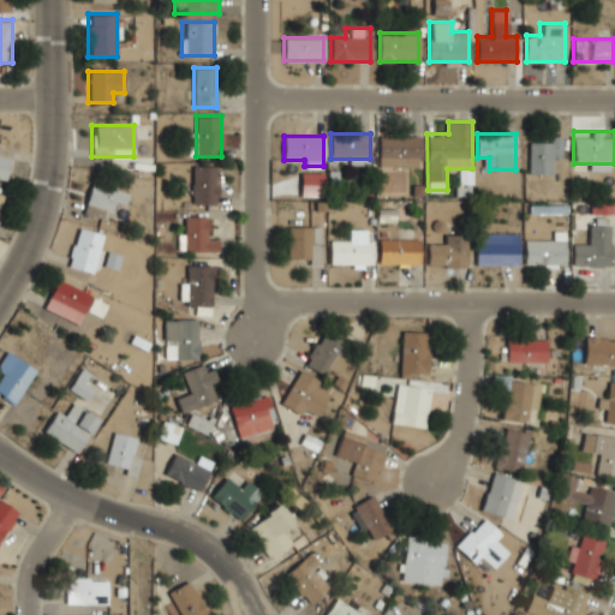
[(422,166),(422,136),(378,136),(378,166),(422,166)]
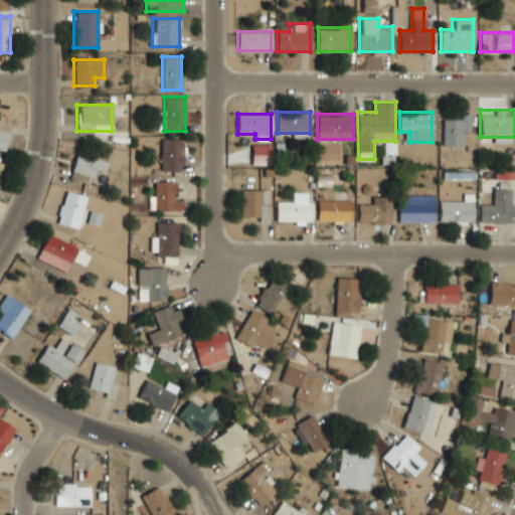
[(470,134),(470,114),(443,114),(443,145),(461,145),(461,134),(470,134)]
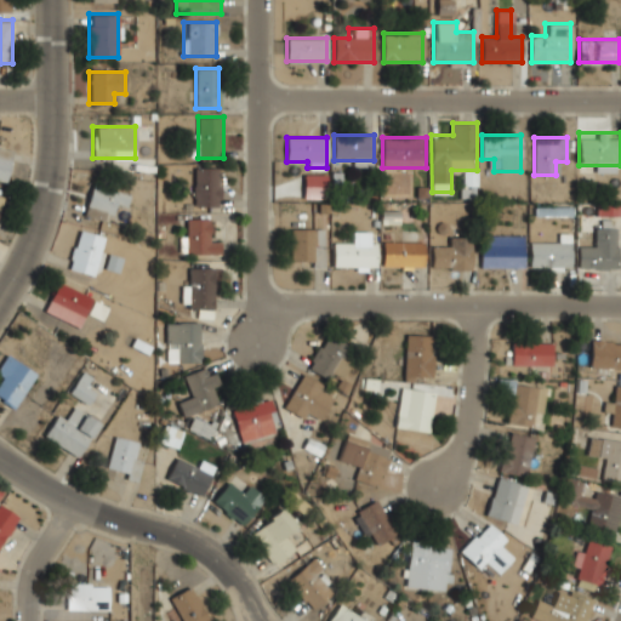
[(0,181),(6,183),(13,151),(0,147),(0,181)]
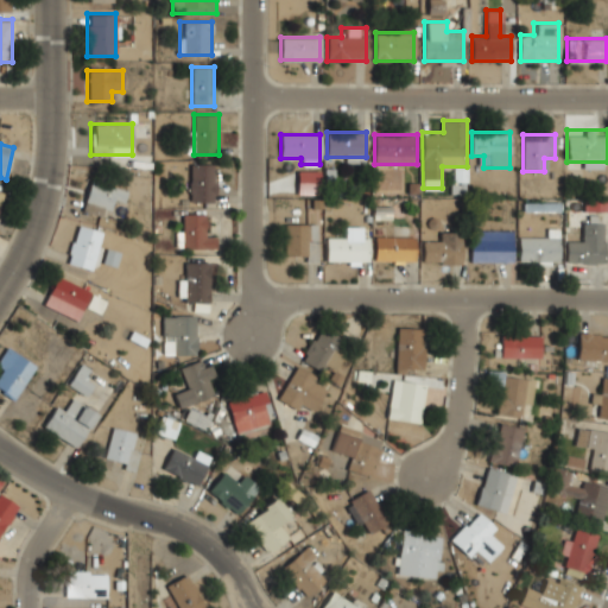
[(214,201),(214,164),(190,164),(190,201),(214,201)]
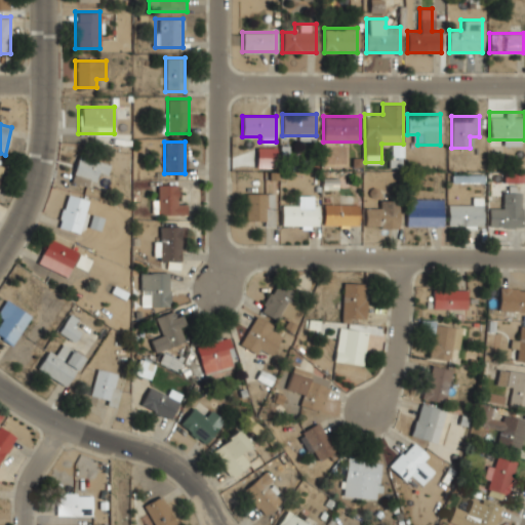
[(255,168),(274,168),(275,148),(255,148),(255,168)]
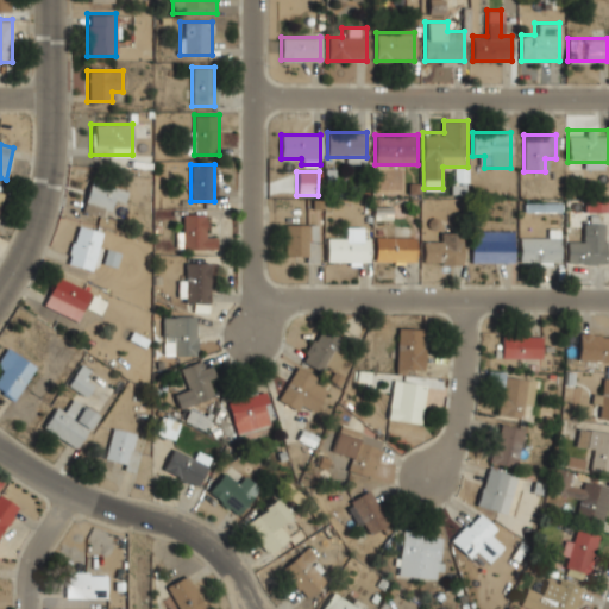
[(124,203),(127,189),(89,180),(82,211),(108,217),(112,201),(124,203)]
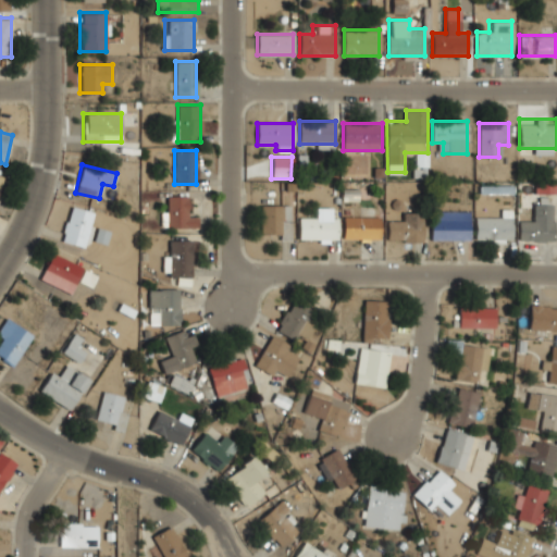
[(162,229),(197,229),(197,217),(186,217),(186,195),(162,195),(162,229)]
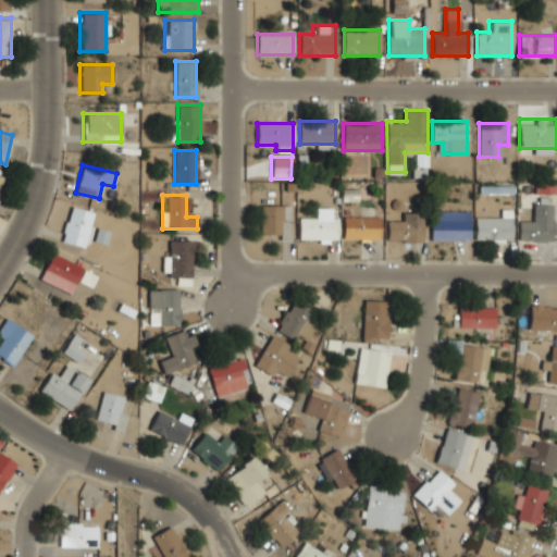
[(519,239),(553,240),(553,200),(531,199),(531,218),(519,218),(519,239)]
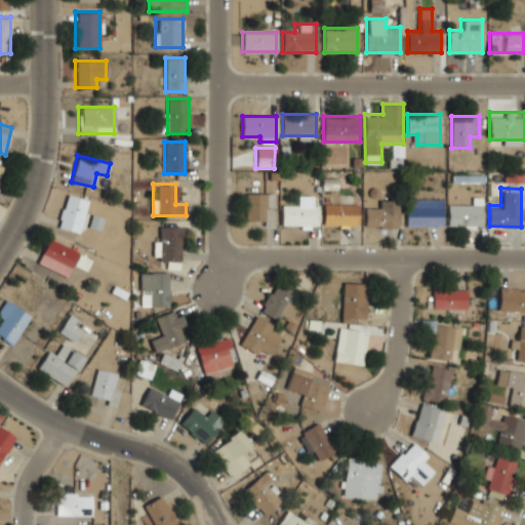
[(56,226),(79,233),(89,200),(67,193),(56,226)]
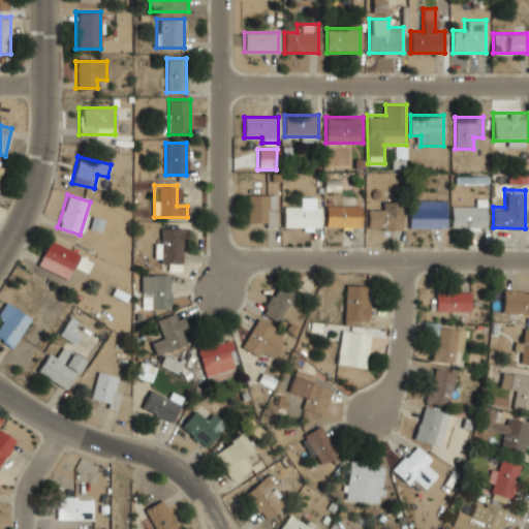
[(247,226),(275,226),(275,194),(247,194),(247,226)]
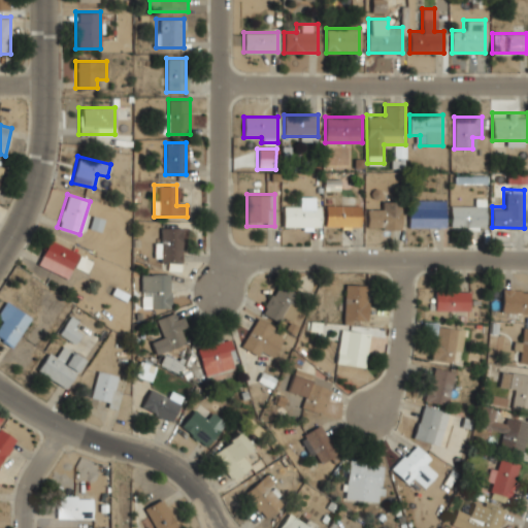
[(304,207),(284,207),(284,227),(319,227),(319,197),(304,197),(304,207)]
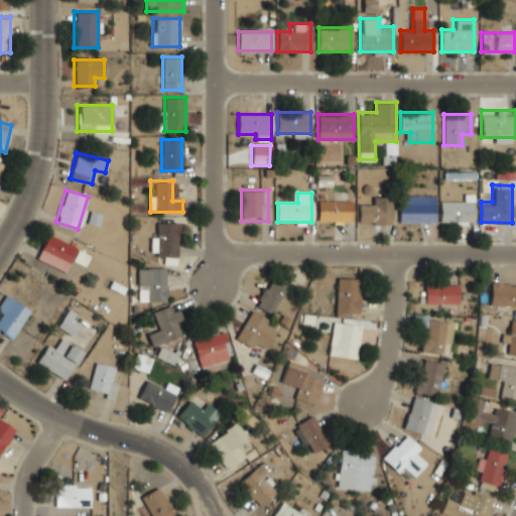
[(433,196),(399,196),(399,223),(433,223),(433,196)]
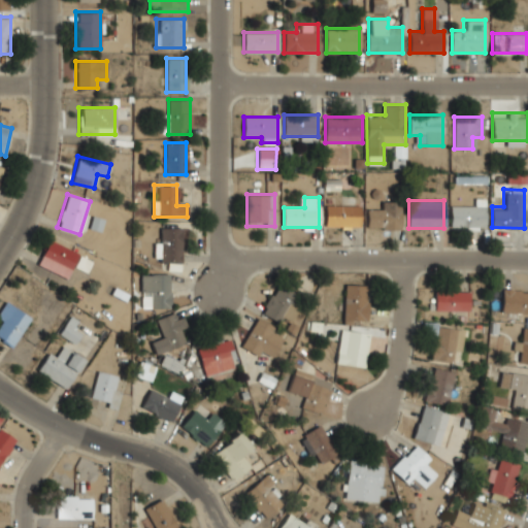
[(399,201),(378,201),(378,210),(367,210),(367,228),(399,228),(399,201)]
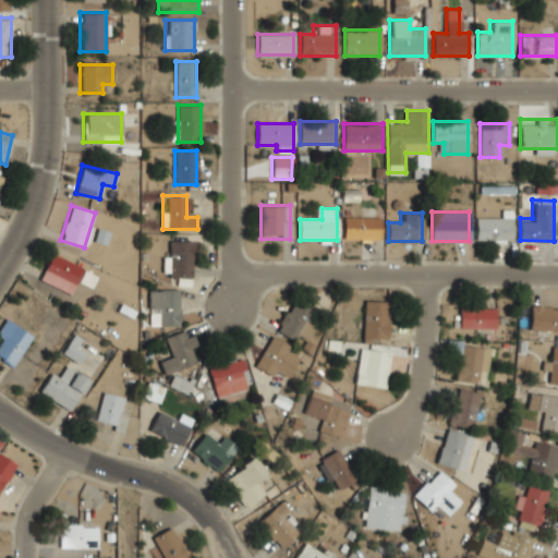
[(475,241),(512,241),(512,215),(502,215),(502,219),(475,219),(475,241)]
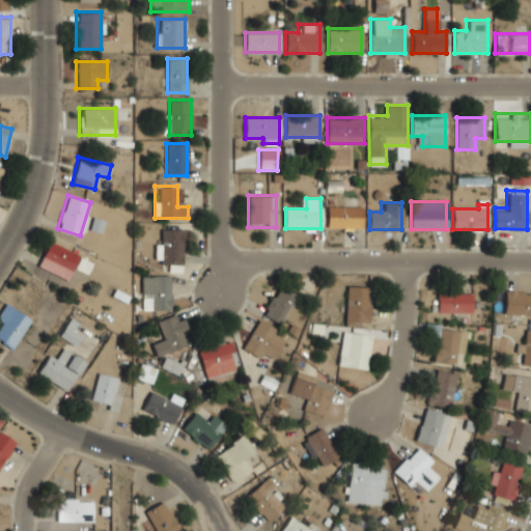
[(327,228),(361,228),(361,206),(327,206),(327,228)]
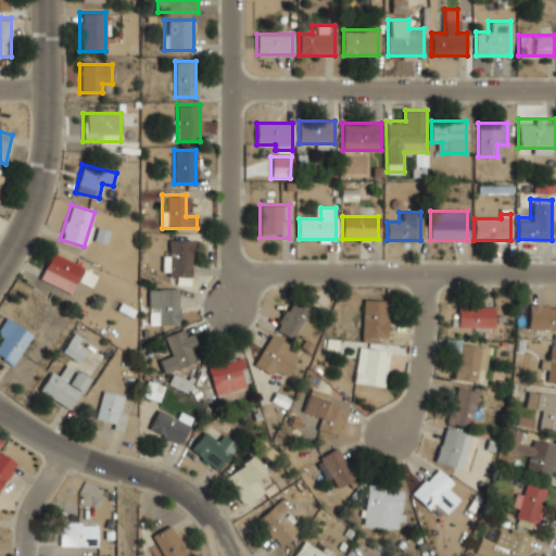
[(191,238),(166,238),(166,276),(191,276),(191,238)]
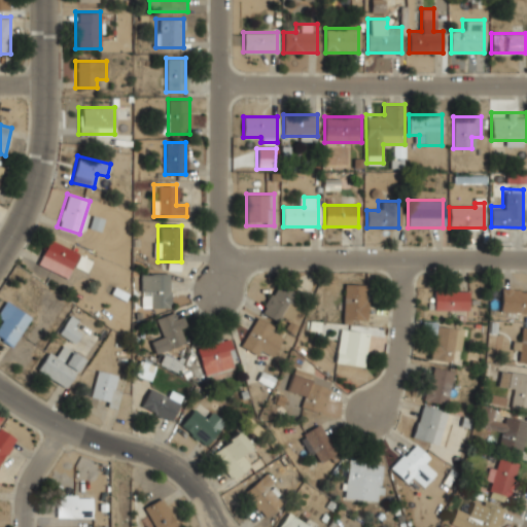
[(37,264),(68,277),(74,261),(82,266),(84,261),(77,258),(80,252),(48,238),(37,264)]
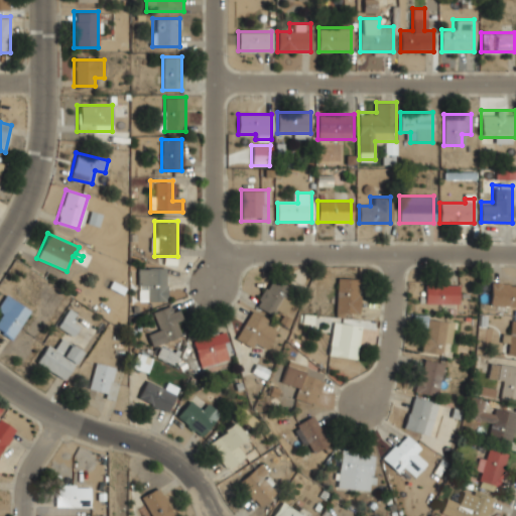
[(166,267),(138,267),(138,300),(166,300),(166,267)]
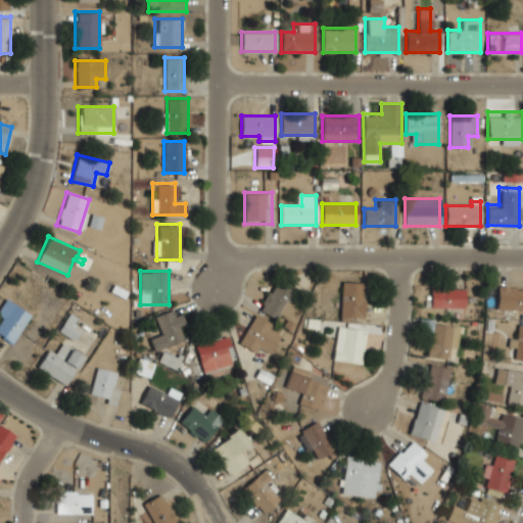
[(294,292),(276,281),(257,308),(276,321),(279,315),(285,319),(295,303),(290,299),(294,292)]
